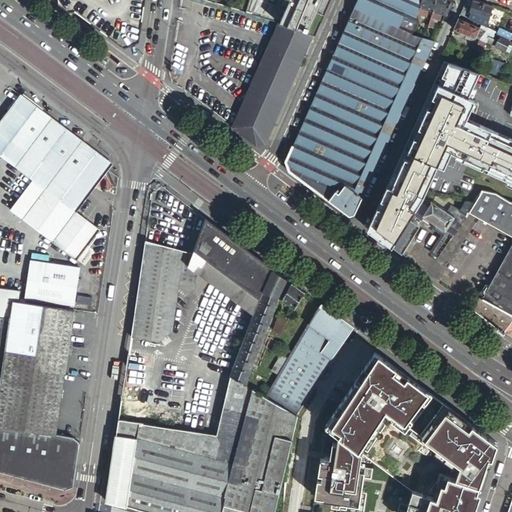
[(59,0),(130,53),(137,50),(144,0),(59,0)]
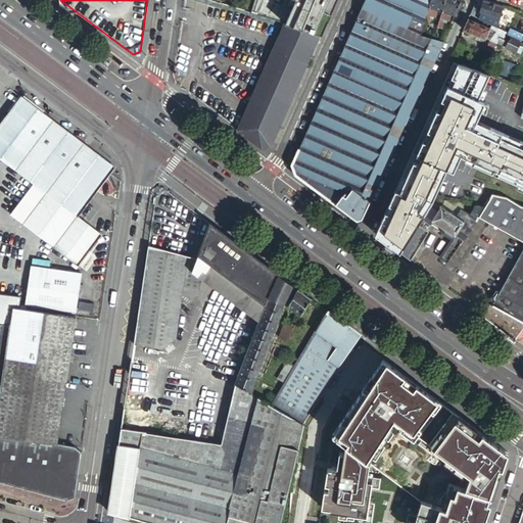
[(283,22),(322,35),(336,0),(253,0),(250,13),(283,22)]
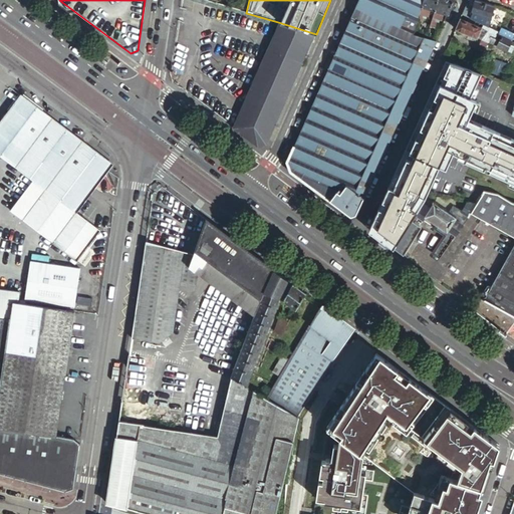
[(356,214),(437,41),(425,37),(413,33),(414,31),(402,24),(404,18),(417,23),(417,22),(421,5),(422,0),(358,0),(286,162),(289,172),(349,217),(356,214)]
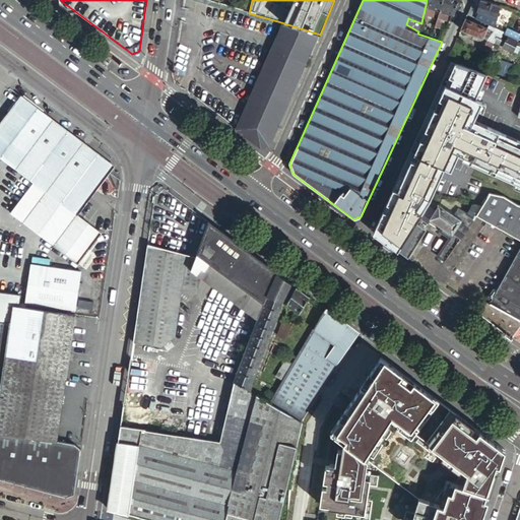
[(427,0),(426,5),(421,22),(427,24),(429,18),(431,18),(432,15),(433,16),(436,9),(440,11),(443,0),(427,0)]
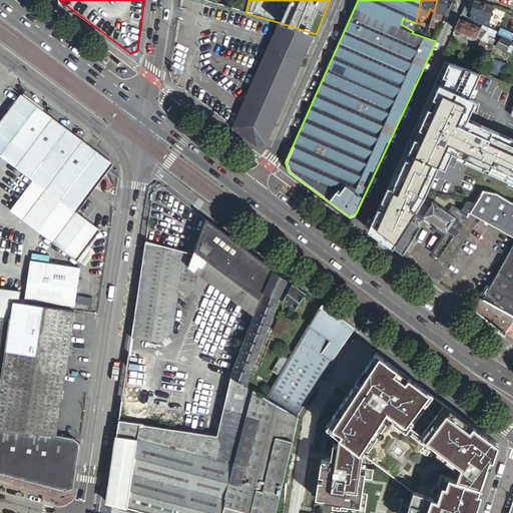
[(447,15),(453,0),(437,0),(434,11),(428,26),(433,28),(435,21),(437,21),(438,19),(440,20),(442,13),(447,15)]
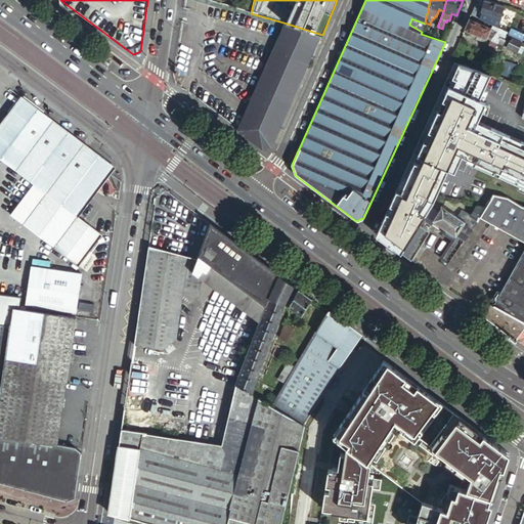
[(473,10),(471,14),(475,16),(497,25),(504,5),(485,0),(483,0),(481,10),(473,10)]
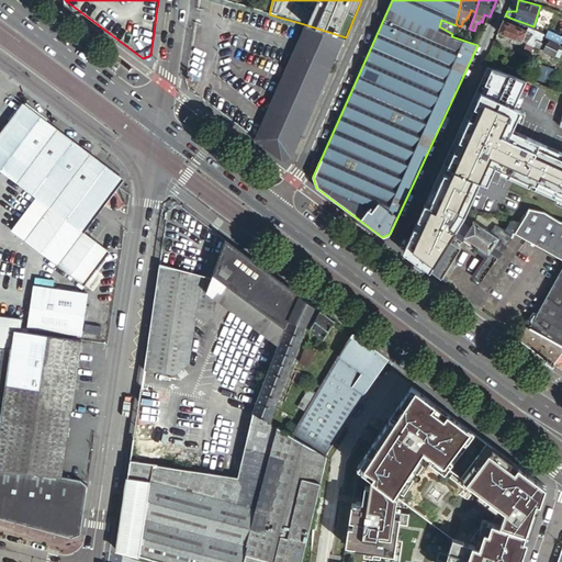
[(550,32),(548,36),(560,43),(561,37),(561,26),(546,19),(541,29),(550,32)]
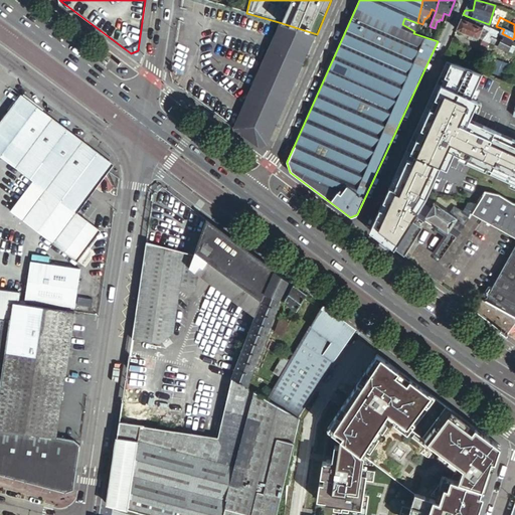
[(402,24),(414,31),(417,23),(404,18),(402,24)]
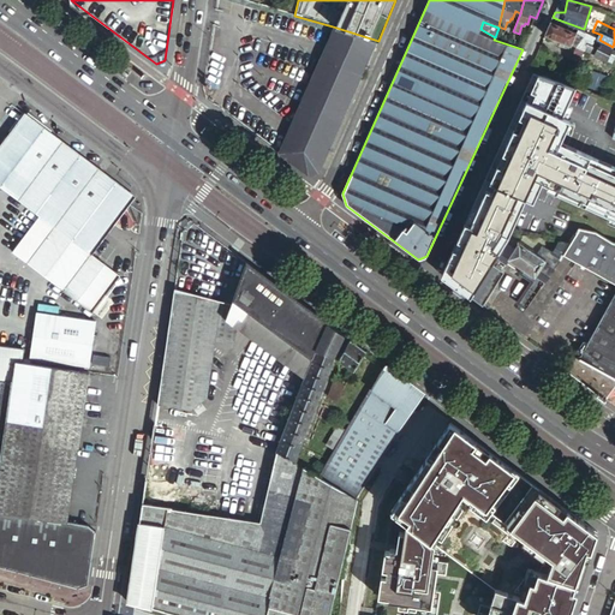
[(575,34),(550,22),(544,35),(571,47),(571,46),(584,52),(585,51),(608,61),(614,51),(595,42),(596,40),(578,30),(575,34)]
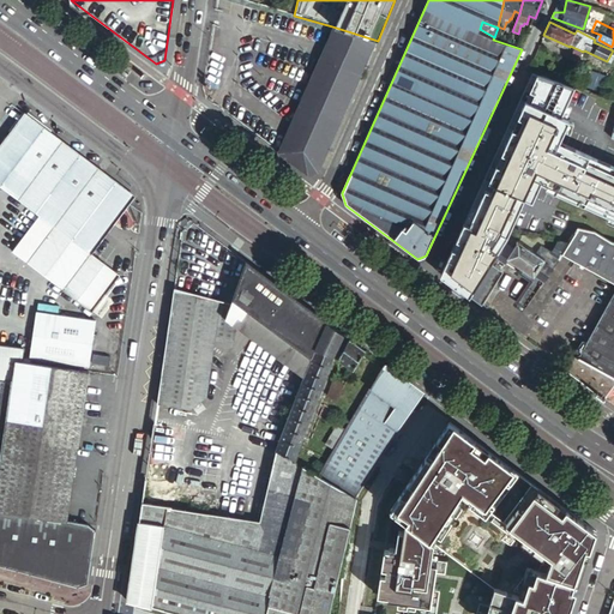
[(378,41),(332,26),(331,31),(278,151),(278,154),(307,176),(319,173),(378,41)]
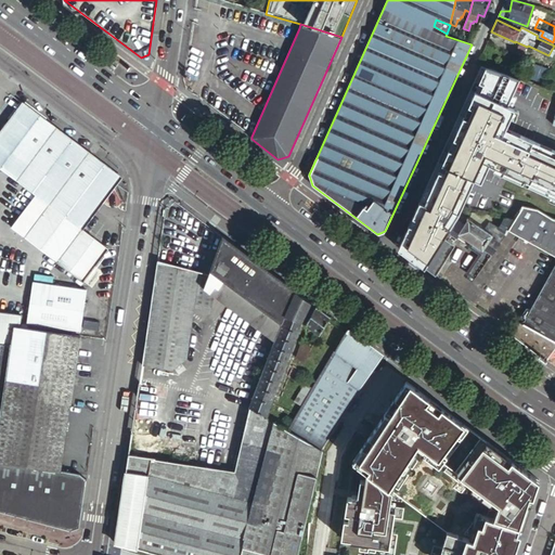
[(477,63),(394,246),(424,269),(460,210),(475,177),(482,180),(488,166),(554,195),(554,149),(505,127),(514,107),(507,104),(519,77),(477,63)]
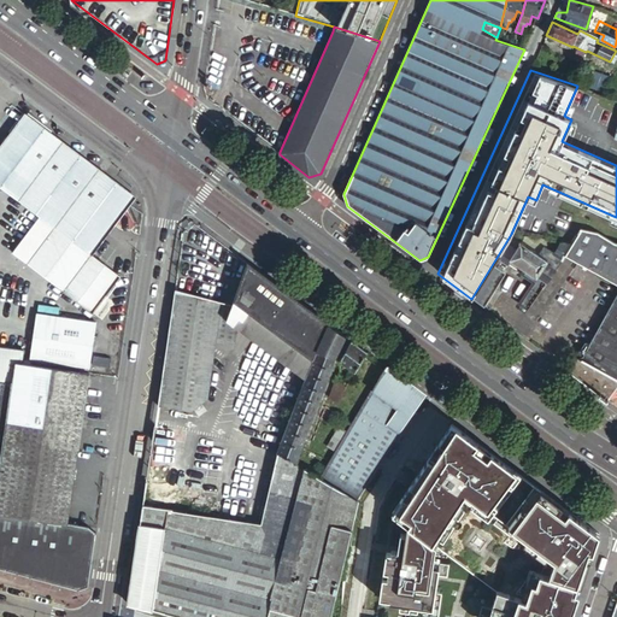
[(585,89),(595,93),(601,74),(591,70),(585,89)]
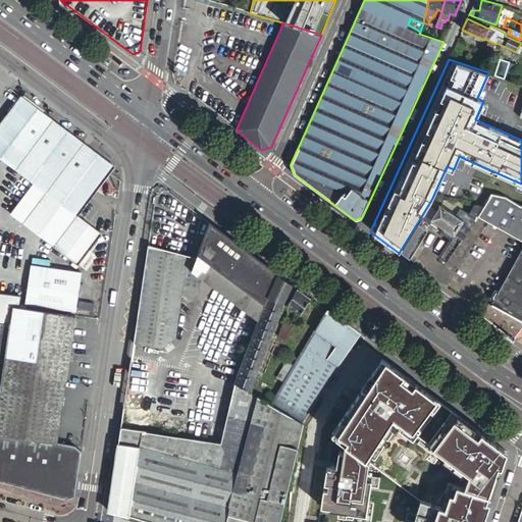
[(509,62),(504,79),(521,85),(521,75),(513,72),(516,65),(509,62)]
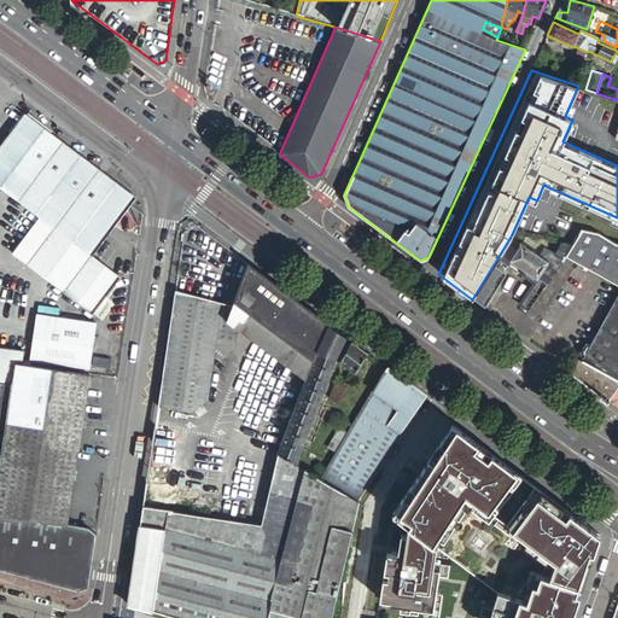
[(97,168),(25,112),(0,146),(0,188),(38,217),(91,257),(135,197),(105,174),(97,168)]
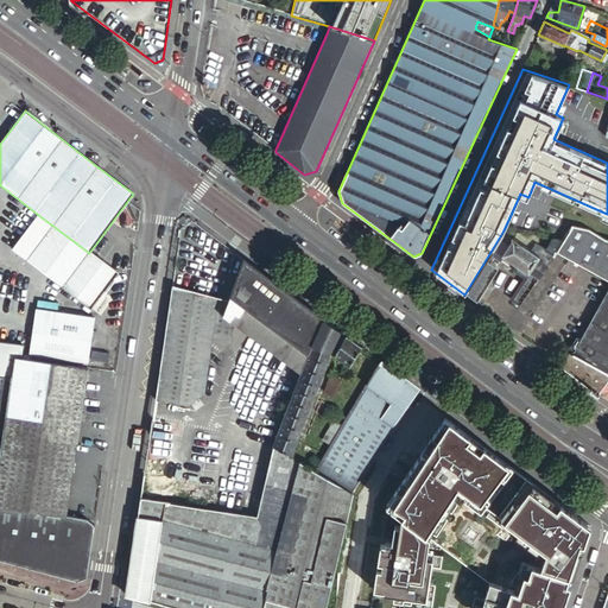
[(99,159),(95,165),(103,171),(107,165),(99,159)]
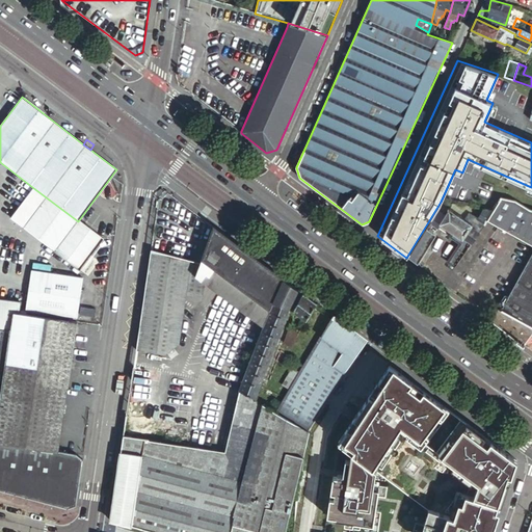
[(102,240),(78,221),(32,187),(9,218),(79,271),(102,240)]
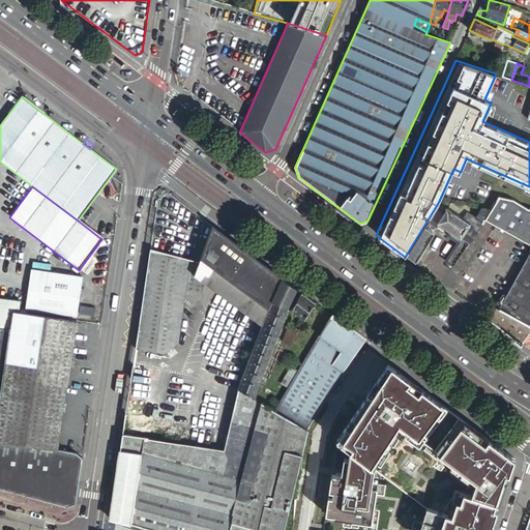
[(529,209),(528,209),(519,204),(513,201),(498,197),(498,199),(492,208),(491,210),(486,221),(497,228),(529,245),(529,209)]
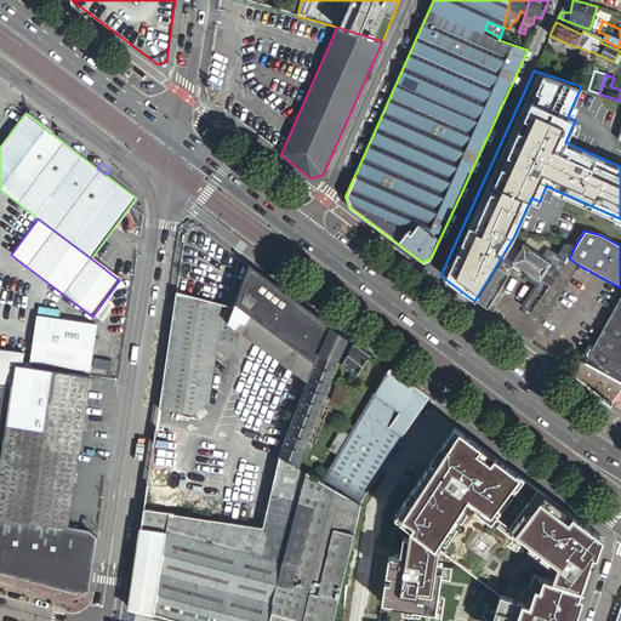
[(527,238),(514,235),(474,301),(486,309),(508,274),(506,273),(510,267),(511,268),(514,262),(529,272),(525,277),(536,284),(541,288),(537,292),(533,290),(523,306),(531,312),(545,294),(558,274),(559,273),(548,265),(554,256),(556,254),(547,248),(540,257),(522,244),(527,238)]
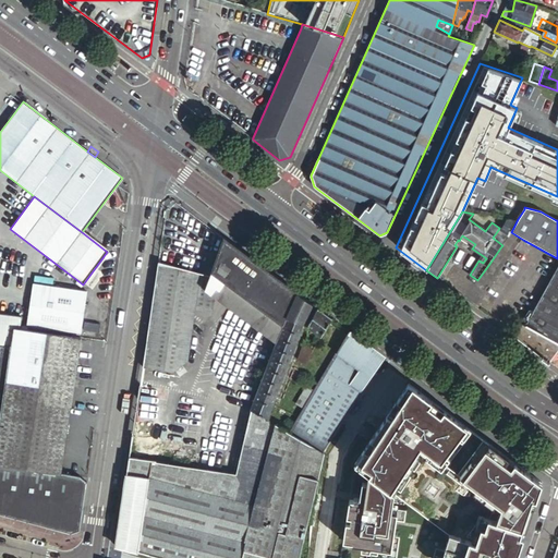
[(485,231),(492,222),(495,218),(473,214),(469,219),(485,231)]
